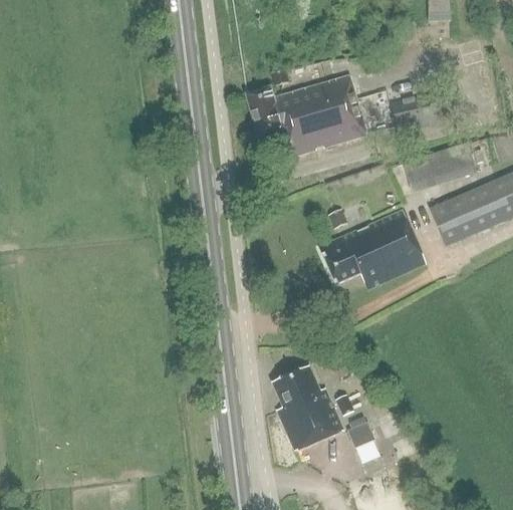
[(452,18),(451,0),(428,0),(429,18),(452,18)]
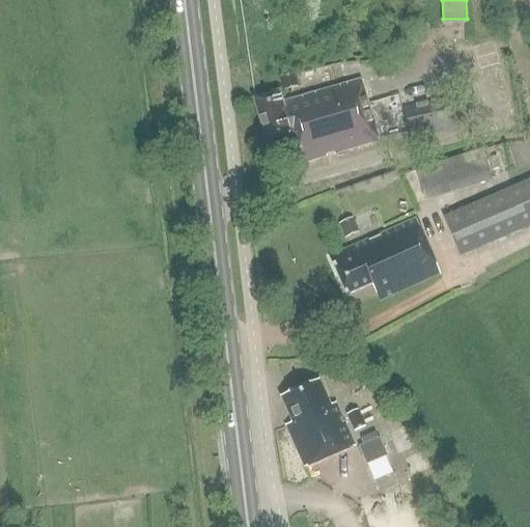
[(300,83),(296,70),(280,74),(283,87),(300,83)]
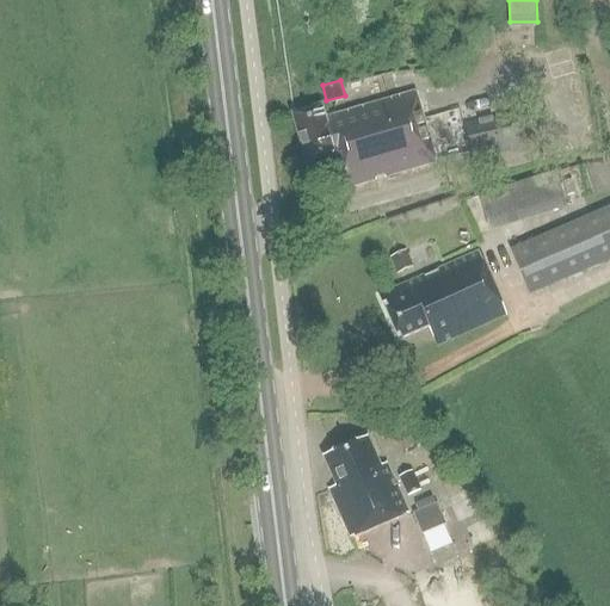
[(344,186),(436,159),(414,88),(324,115),(320,103),(291,111),(308,167),(336,159),(344,186)]
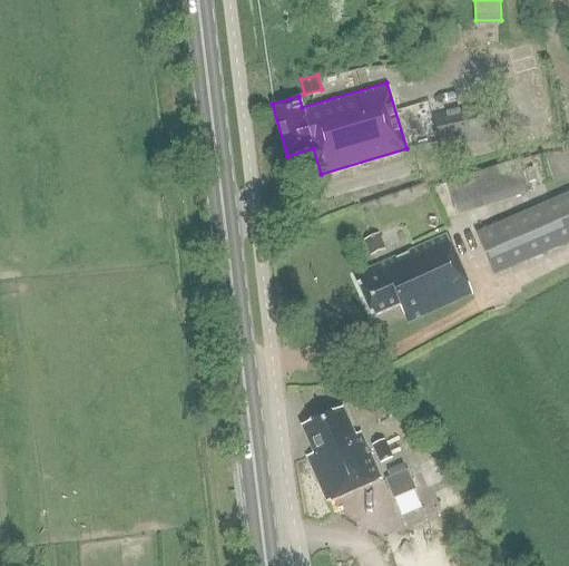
[(458,111),(455,99),(443,101),(444,109),(433,111),(441,145),(492,134),(486,105),(458,111)]
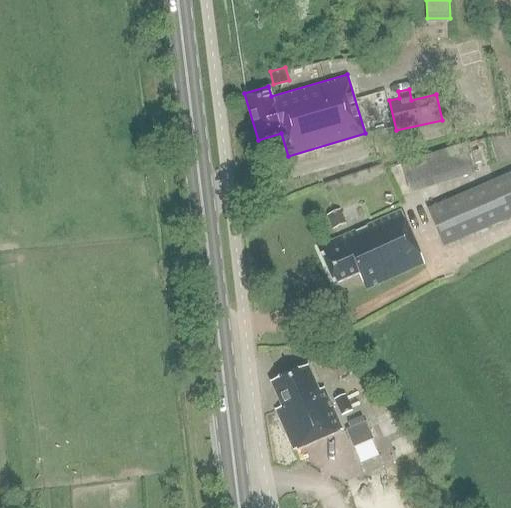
[(444,243),(510,213),(510,169),(428,206),(444,243)]
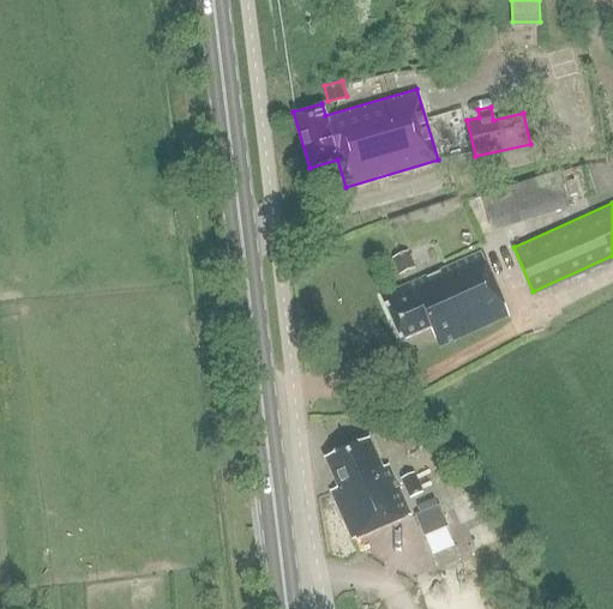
[(400,271),(416,264),(408,247),(392,254),(400,271)]
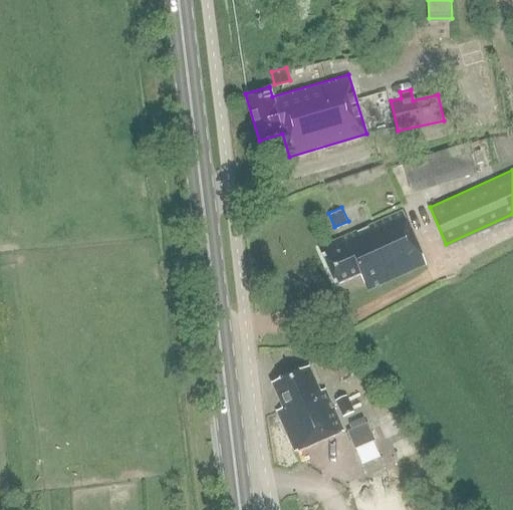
[(367,288),(426,262),(402,208),(318,246),(335,283),(360,272),(367,288)]
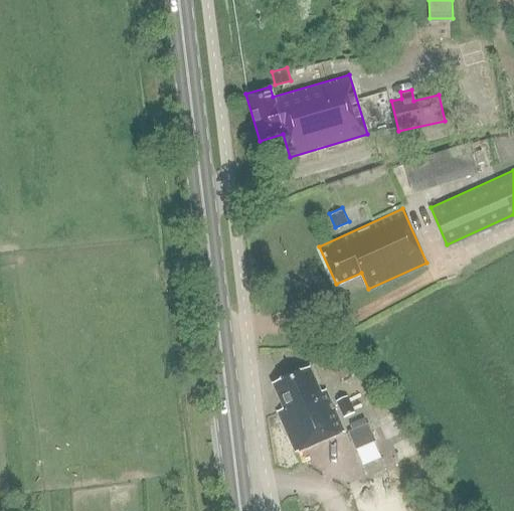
[(297,452),(344,430),(325,388),(320,391),(309,366),(273,383),(284,407),(279,410),(297,452)]
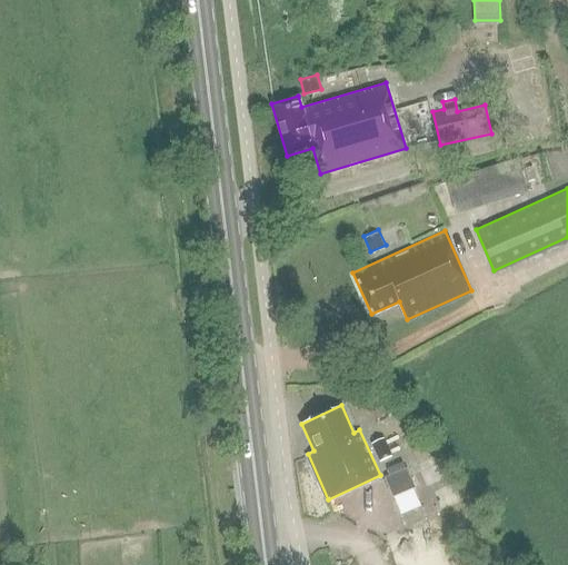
[(380,459),(394,454),(392,453),(385,435),(371,440),(380,459)]
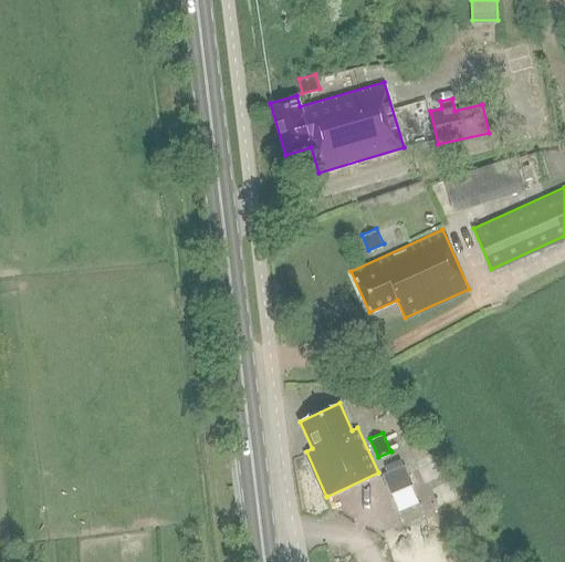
[(412,482),(405,465),(384,472),(391,491),(412,482)]
